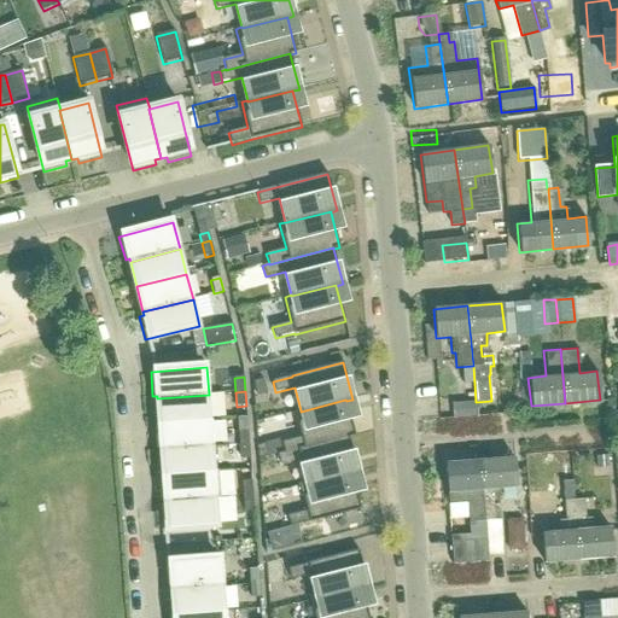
[(159,424),(211,420),(209,395),(157,398),(159,424)]
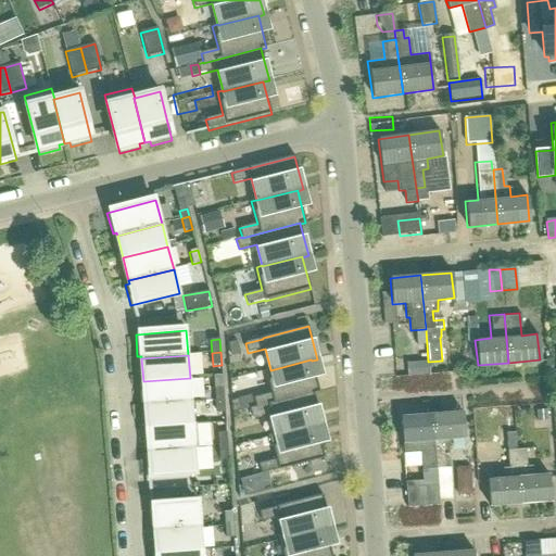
[(319,392),(312,361),(311,359),(270,370),(270,369),(265,370),(270,394),(253,399),(255,407),(314,393),(314,394),(319,392)]
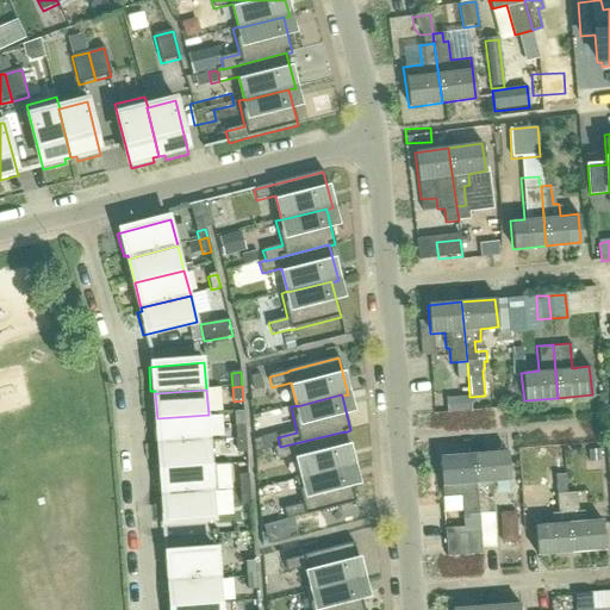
[(471,412),(470,397),(446,399),(447,415),(471,412)]
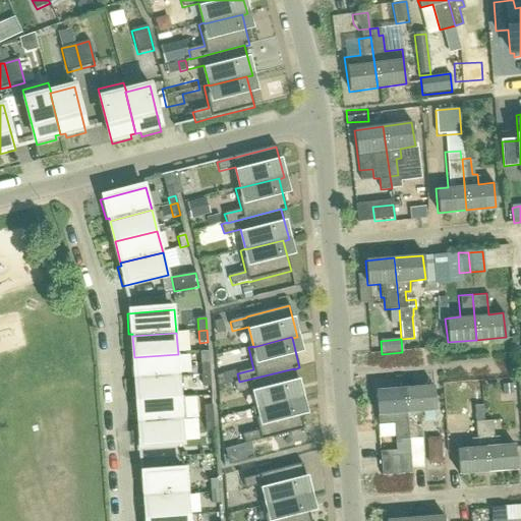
[(136,380),(179,377),(178,354),(134,357),(136,380)]
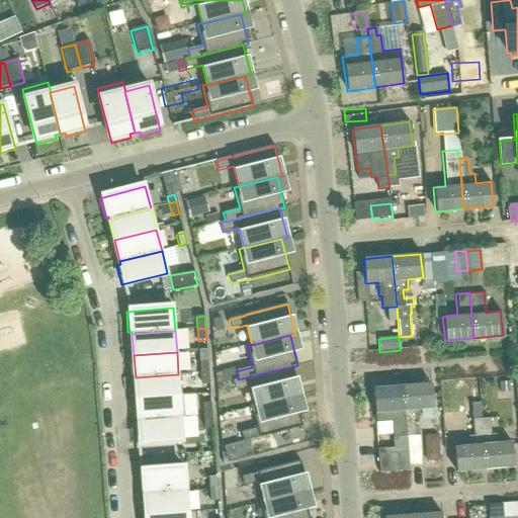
[(200,372),(208,371),(207,359),(199,360),(200,372)]
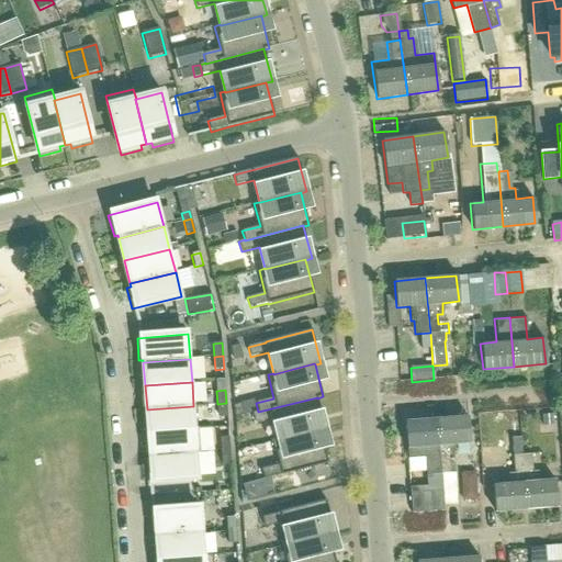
[(325,430),(317,398),(317,397),(258,412),(253,413),(256,423),(273,418),(279,440),(279,441),(319,430),(319,431),(325,430)]
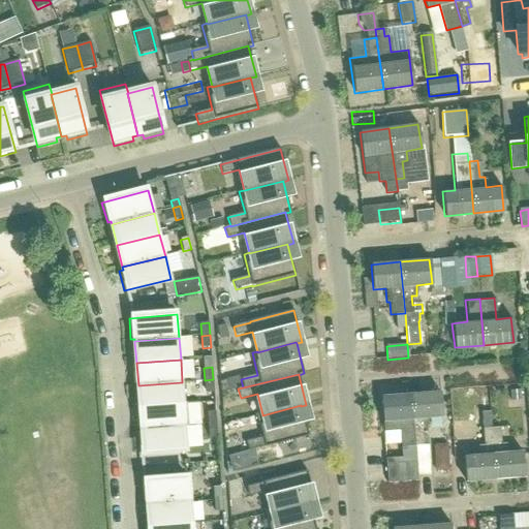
[(213,379),(205,380),(206,393),(214,392),(213,379)]
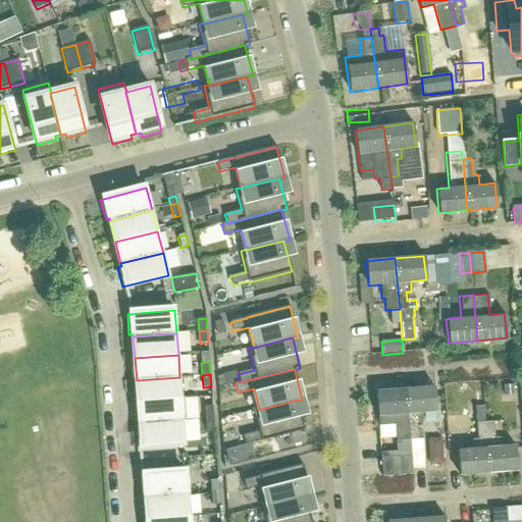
[(181,399),(181,398),(179,377),(137,380),(138,402),(181,399)]
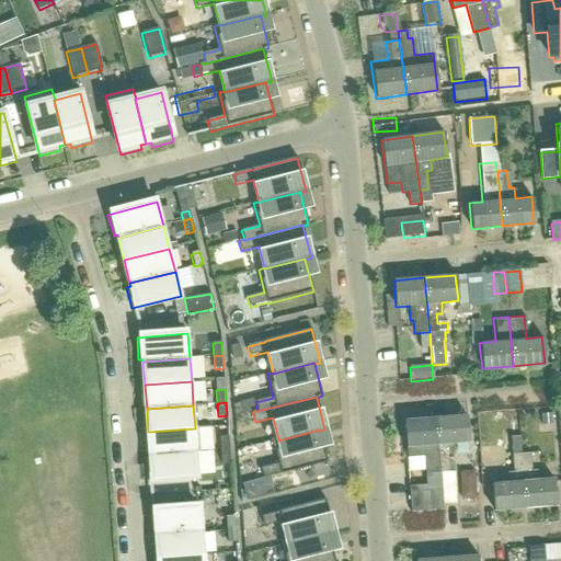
[(434,418),(439,472),(448,471),(447,454),(453,454),(451,443),(468,441),(466,415),(434,418)]
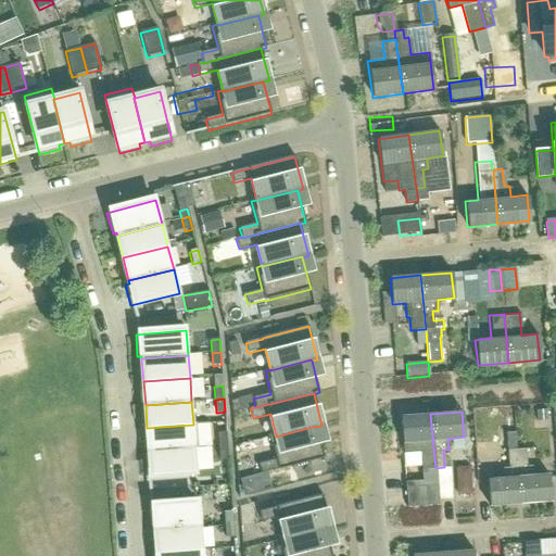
[(422,469),(436,468),(430,414),(400,417),(402,443),(403,454),(419,452),(421,469),(422,469)]
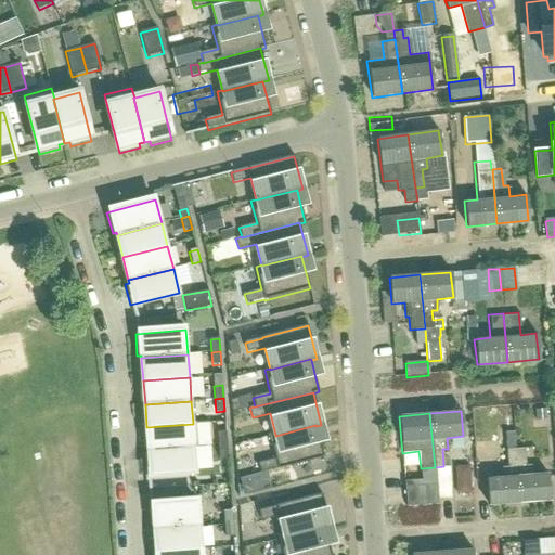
[(195,448),(195,449),(197,448),(195,423),(193,423),(193,424),(146,427),(149,451),(195,448)]
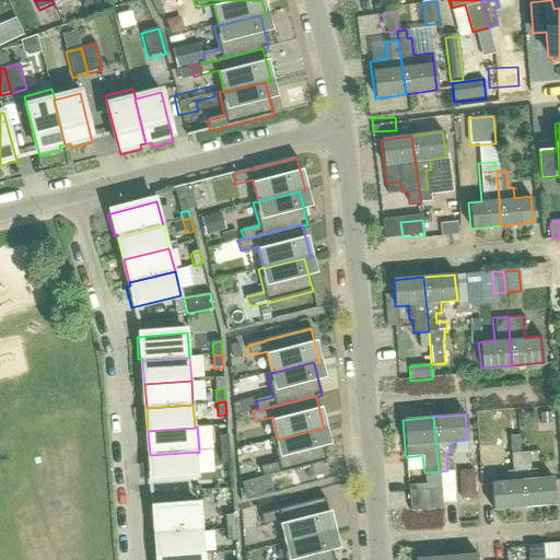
[(327,462),(318,430),(318,429),(278,440),(278,439),(272,440),(278,463),(260,467),(263,477),(280,473),(281,474),(327,462)]
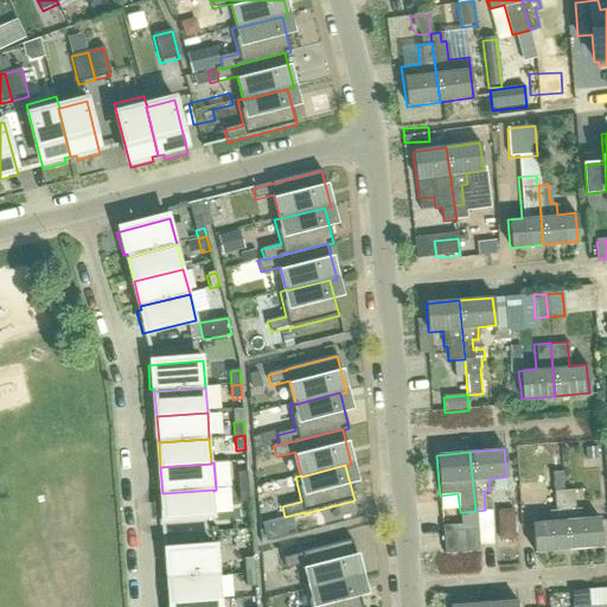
[(238,487),(248,486),(247,472),(237,473),(238,487)]
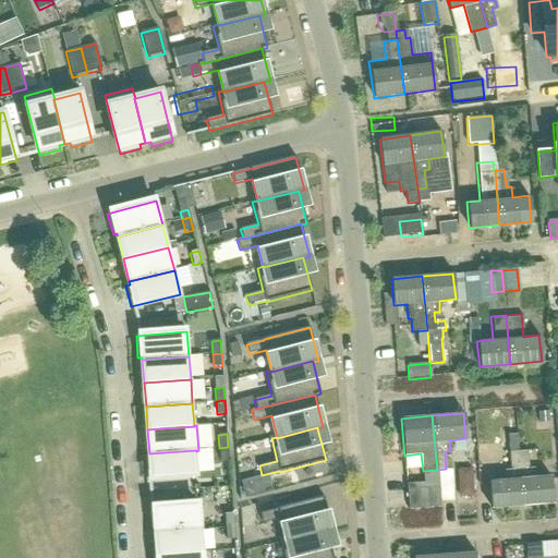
[(484,435),(469,435),(469,459),(484,459),(484,435)]
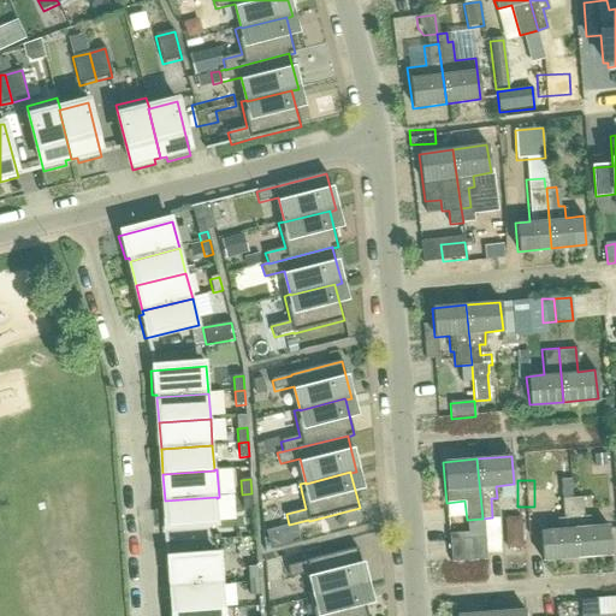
[(252,493),(242,495),(243,509),(253,508),(252,493)]
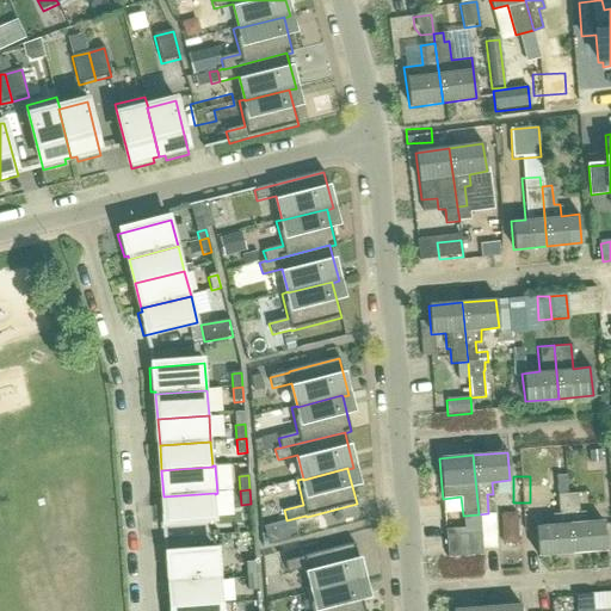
[(605,548),(602,519),(584,522),(582,510),(576,510),(575,491),(565,492),(571,551),(605,548)]
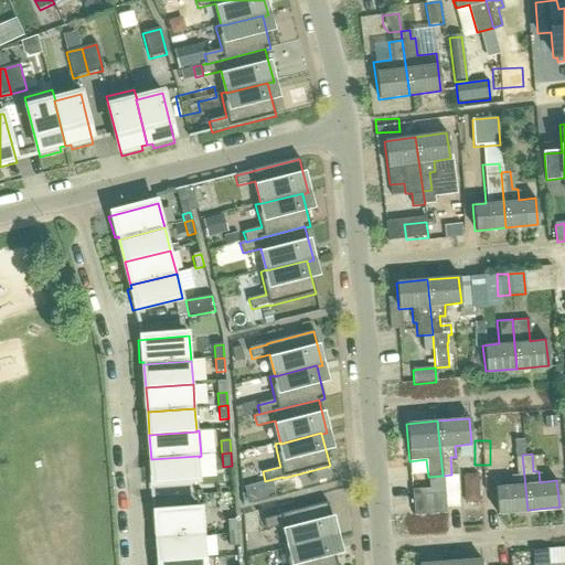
[(497,513),(528,510),(522,455),(513,456),(515,473),(509,473),(511,486),(493,487),(497,513)]
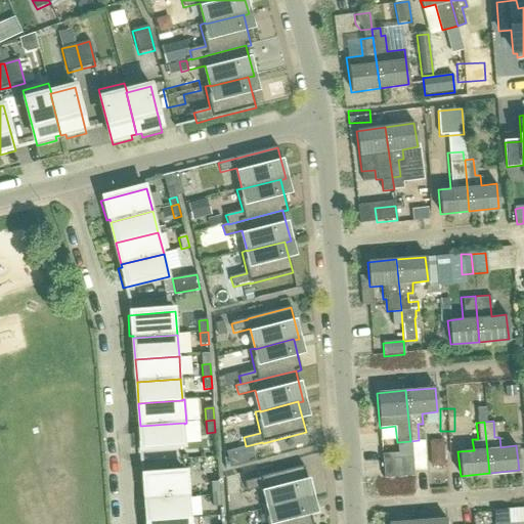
[(185,445),(184,424),(184,423),(140,426),(140,428),(136,429),(138,449),(185,445)]
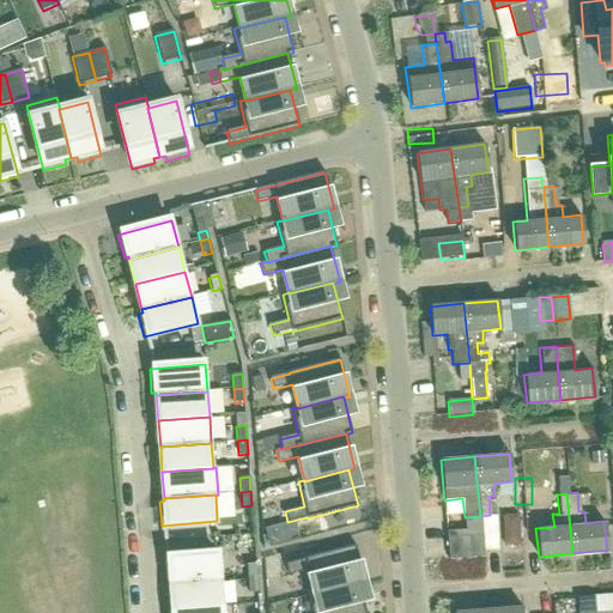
[(455,525),(455,510),(436,511),(437,526),(455,525)]
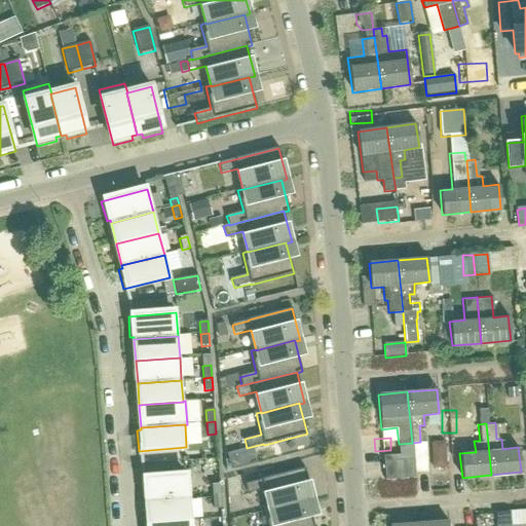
[(428,471),(427,443),(415,443),(416,472),(428,471)]
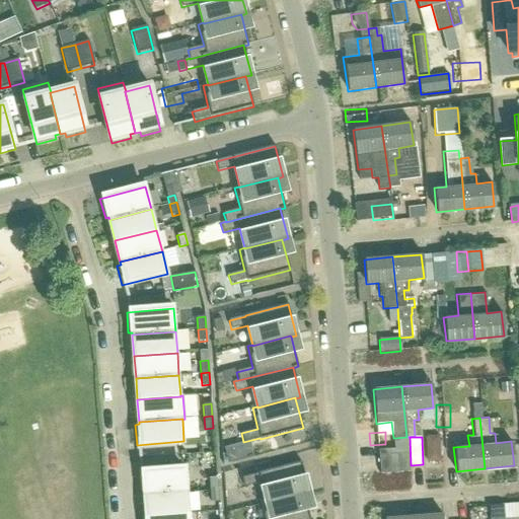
[(381,473),(411,470),(410,455),(379,458),(381,473)]
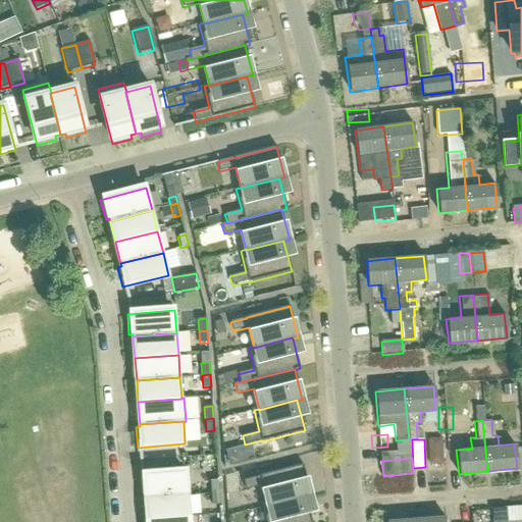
[(305,497),(305,498),(311,496),(303,465),(260,475),(260,476),(244,480),(246,489),(262,485),(267,506),(305,497)]
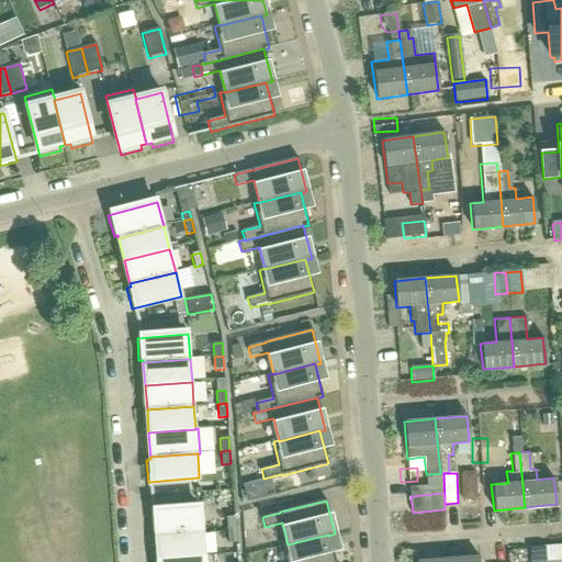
[(157,537),(203,532),(201,508),(150,512),(153,535),(156,534),(157,537)]
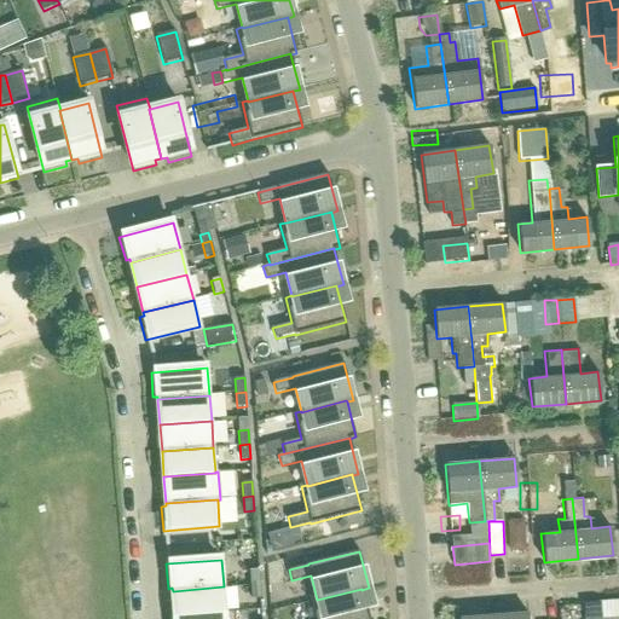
[(250,585),(260,584),(259,570),(249,571),(250,585)]
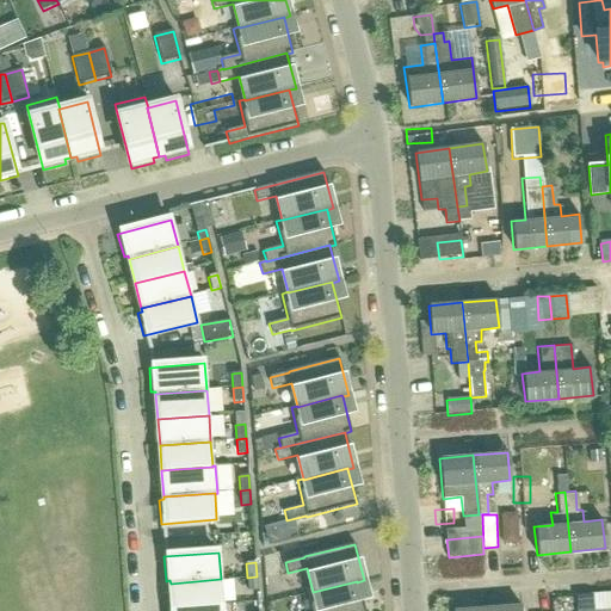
[(257,576),(247,578),(248,592),(258,591),(257,576)]
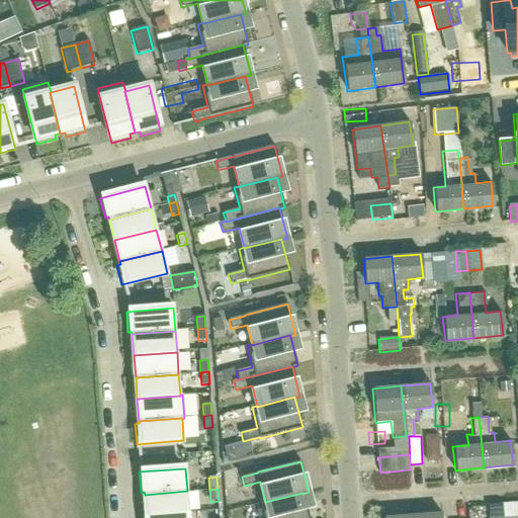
[(146,516),(189,513),(187,491),(145,495),(146,516)]
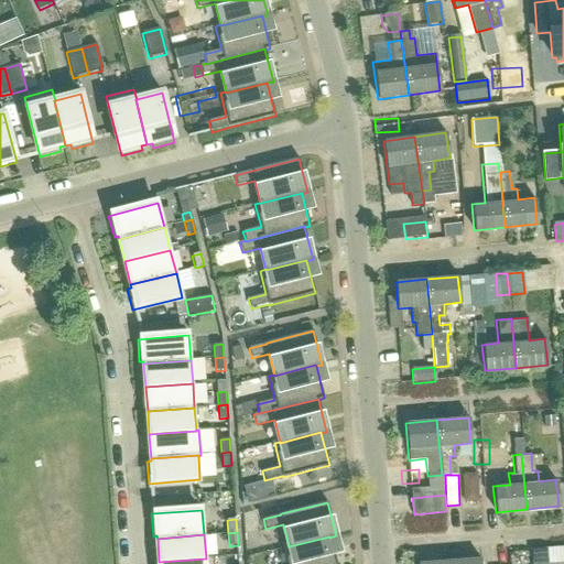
[(336,563),(329,538),(329,537),(289,546),(283,548),(286,563),(336,563)]
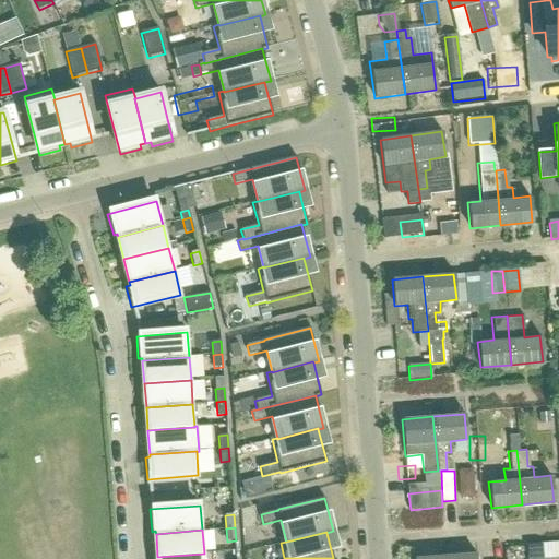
[(539,545),(539,540),(523,543),(523,546),(524,558),(530,558),(540,558),(539,545)]
